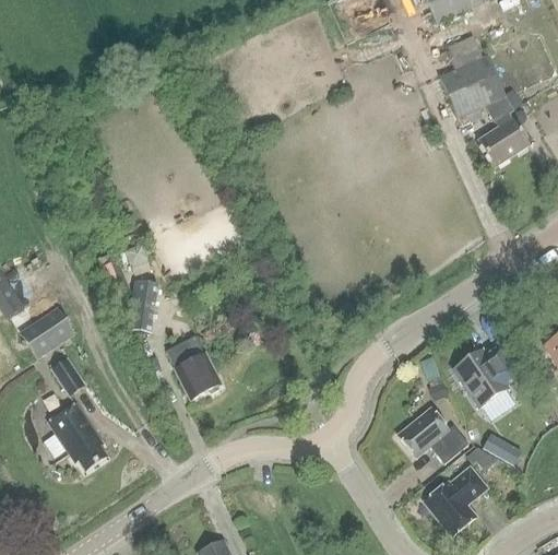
[(427,0),(437,22),(485,0),(427,0)]
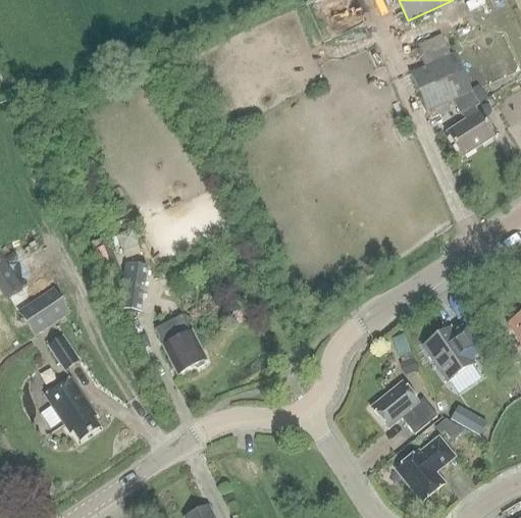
[(475,104),(478,101),(487,96),(479,83),(471,87),(456,52),(451,54),(441,34),(418,44),(426,64),(413,70),(428,107),(453,98),(465,117),(446,131),(462,155),(495,134),(475,104)]
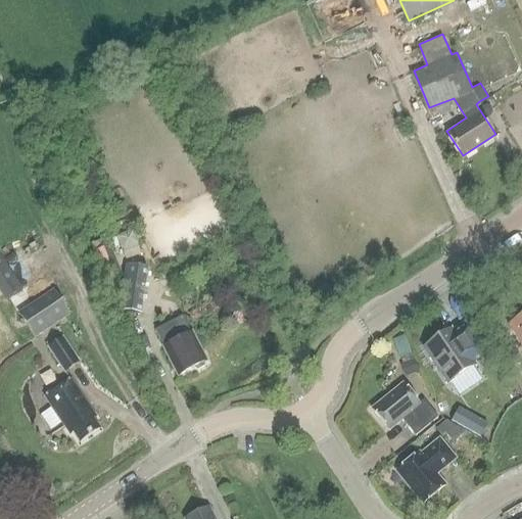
[(105,281),(123,274),(110,243),(108,243),(105,235),(91,241),(94,249),(92,250),(105,281)]
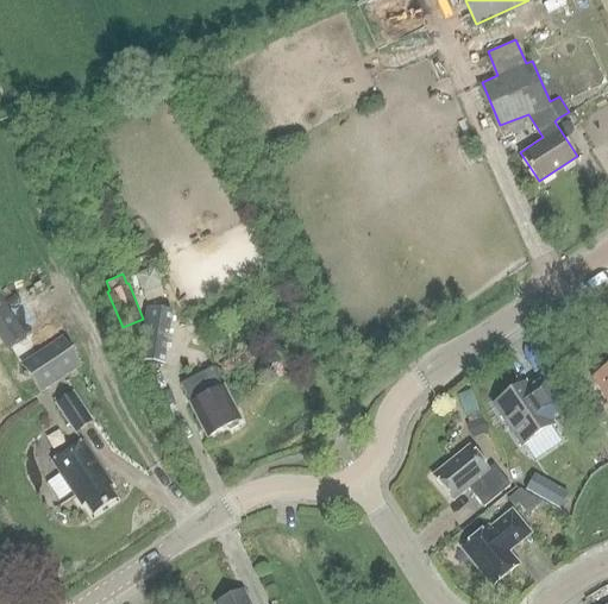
[(0,339),(5,346),(25,332),(0,294),(0,339)]
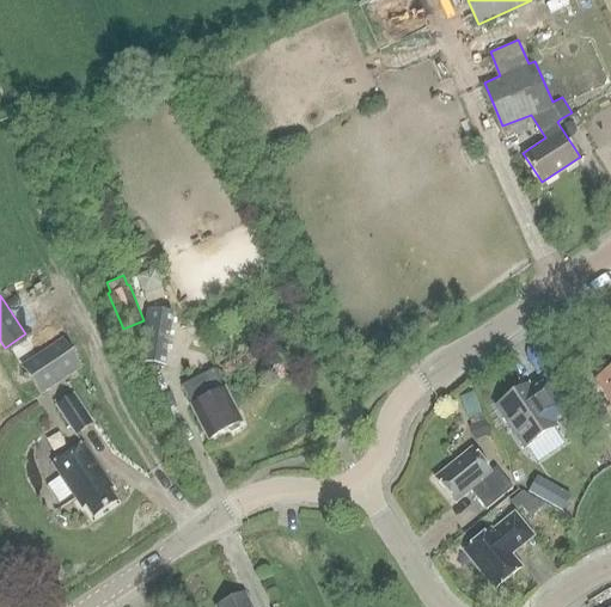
[(147,305),(138,360),(165,365),(175,310),(169,310),(170,302),(152,300),(151,306),(147,305)]
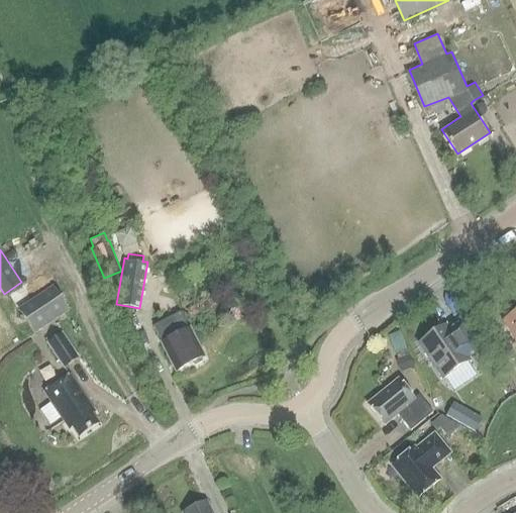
[(53,283),(18,306),(34,331),(70,308),(53,283)]
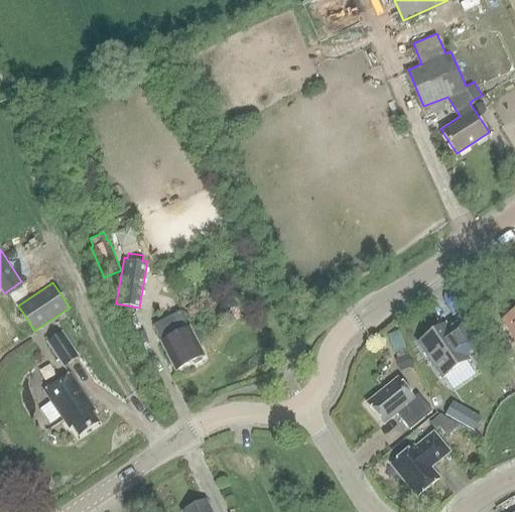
[(189,327),(188,327),(179,309),(154,323),(163,340),(162,341),(176,368),(204,354),(189,327)]
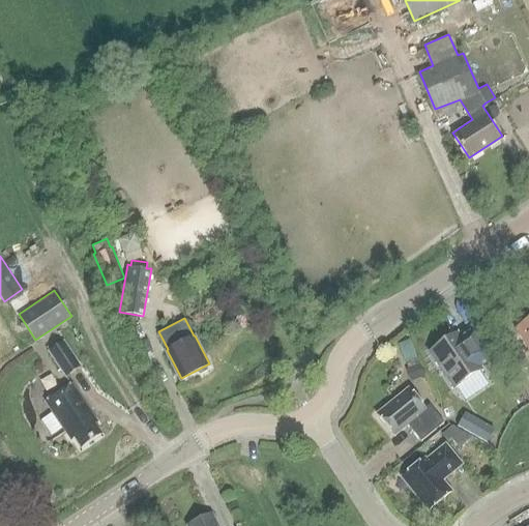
[(528,318),(516,327),(528,346),(528,318)]
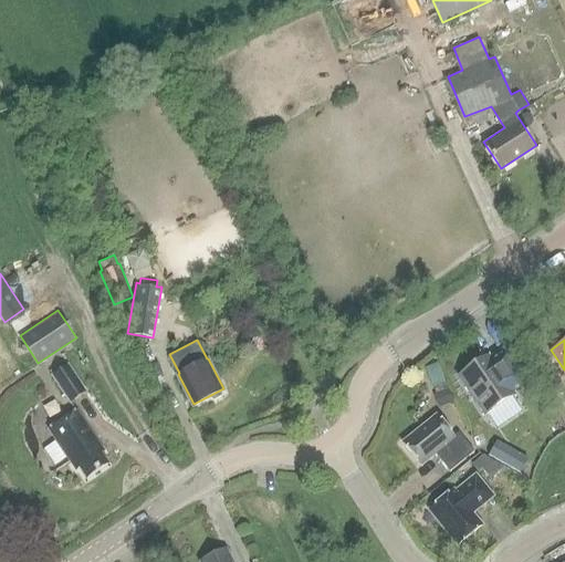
[(512,392),(531,378),(513,354),(512,355),(514,357),(497,368),(488,354),(460,373),(485,412),(513,393),(512,392)]
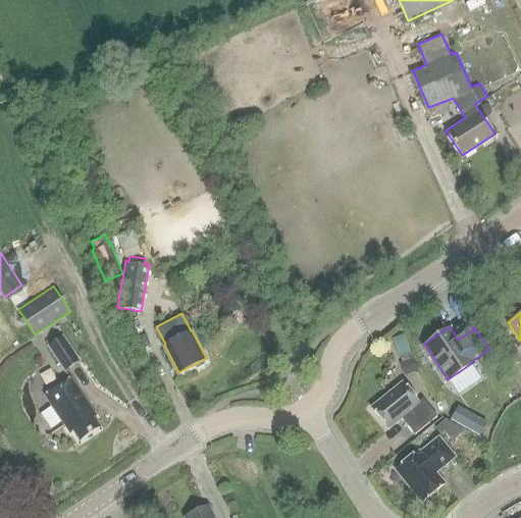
[(62,332),(47,344),(64,370),(81,359),(62,332)]
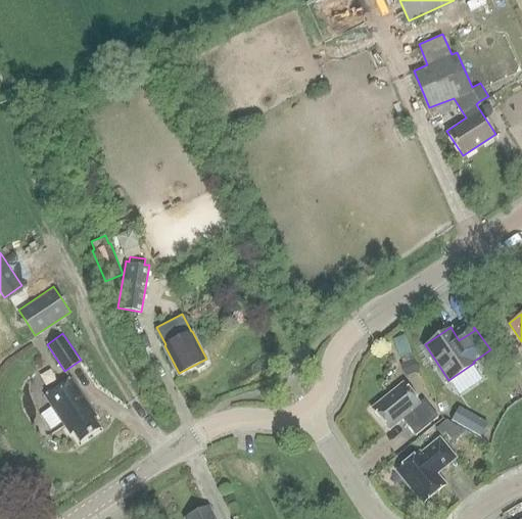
[(415,357),(400,362),(406,374),(420,369),(415,357)]
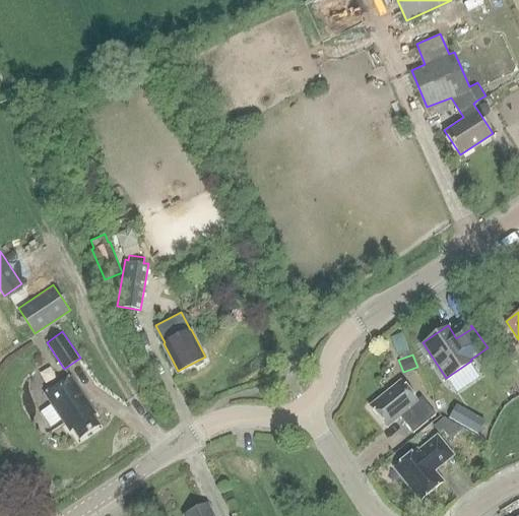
[(73,427),(80,437),(99,424),(92,413),(95,411),(70,375),(46,392),(70,429),(73,427)]
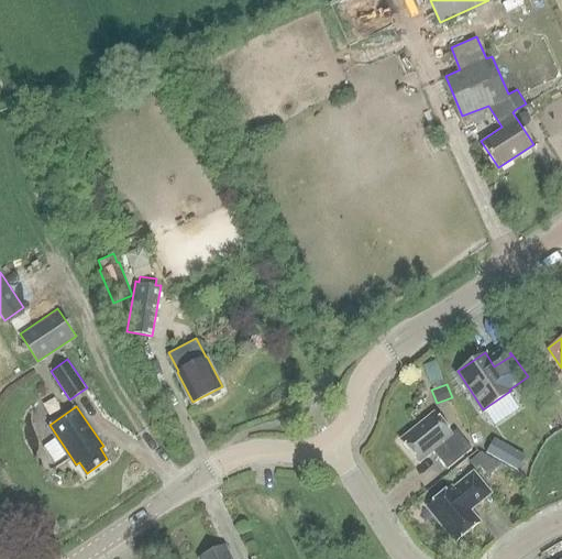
[(448,467),(472,447),(456,428),(452,433),(434,410),(400,438),(419,461),(433,449),(448,467)]
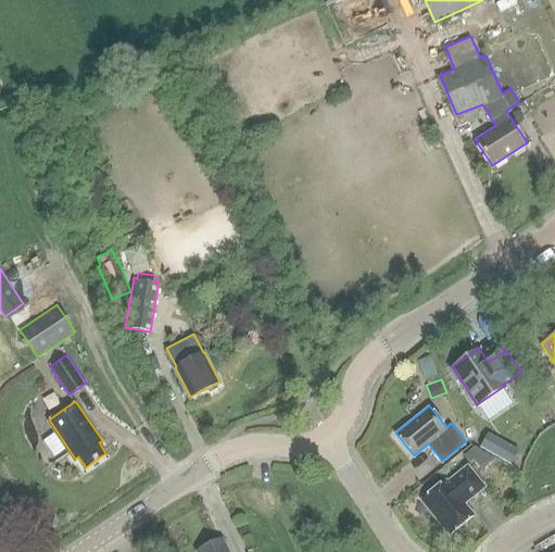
[(522,459),(530,443),(493,427),(486,442),(522,459)]
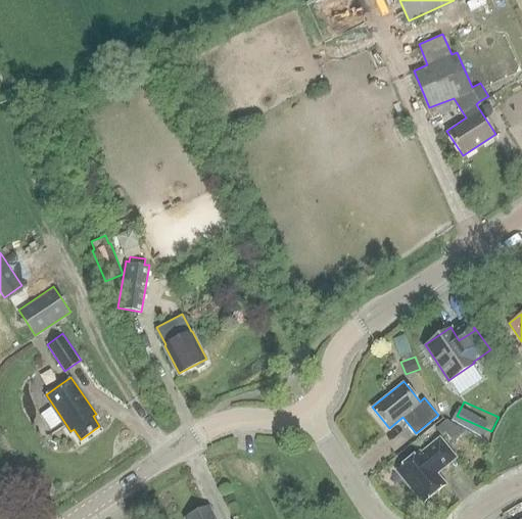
[(436,472),(455,456),(439,437),(421,453),(419,451),(397,469),(423,501),(444,482),(436,472)]
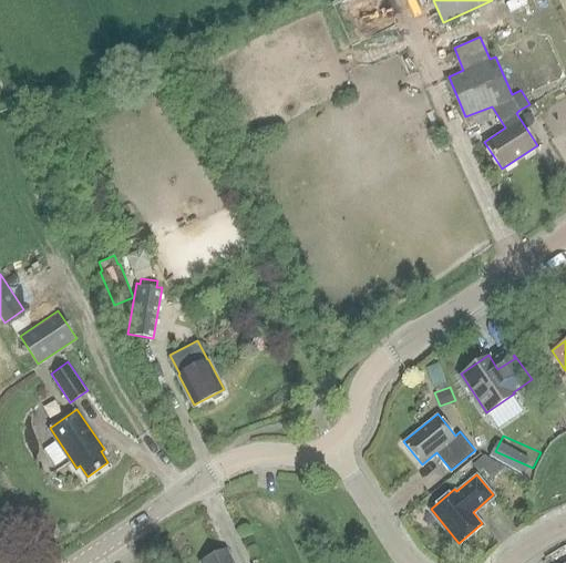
[(233,562),(226,548),(202,560),(202,562),(233,562)]
